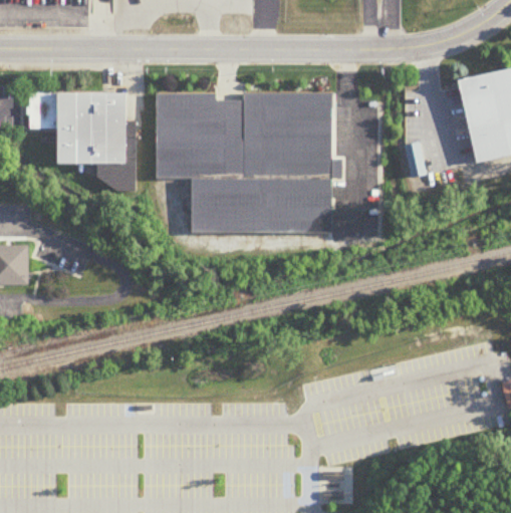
[(458,79),(510,66),(510,155),(477,163),(458,79)]
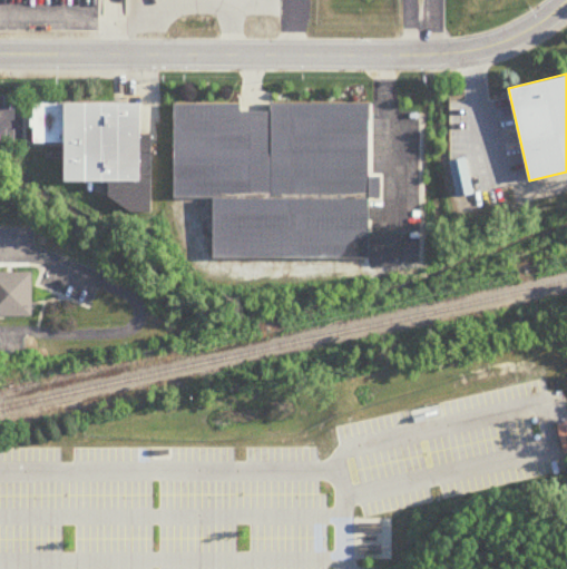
[(208,260),(368,258),(368,104),(267,105),(267,113),(238,113),(238,105),(170,105),(170,199),(208,199),(208,260)]
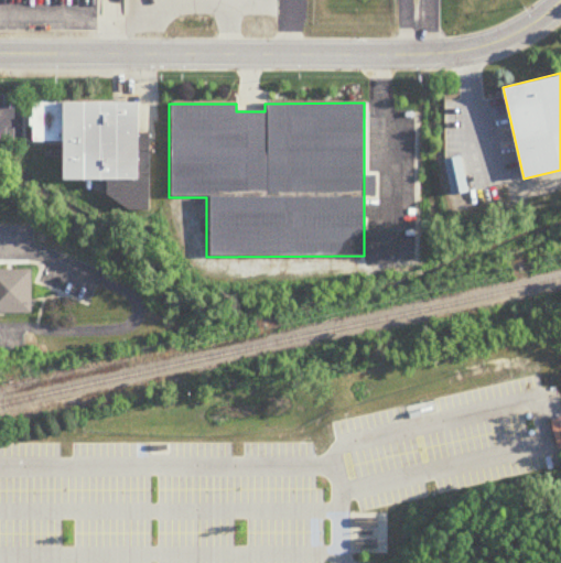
[(31,104),(31,142),(56,142),(56,182),(110,182),(110,198),(119,198),(119,210),(150,210),(150,133),(139,133),(139,104),(31,104)]
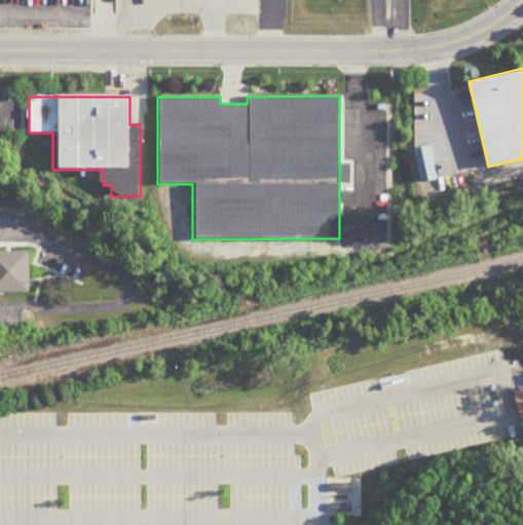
[(433,180),(426,147),(411,150),(417,182),(433,180)]
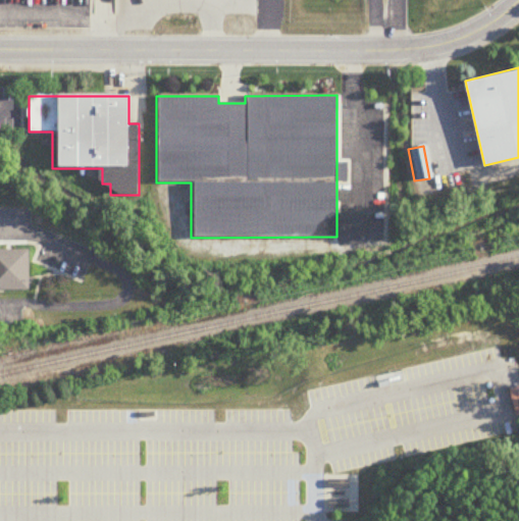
[(0,290),(34,291),(34,250),(0,250),(0,290)]
